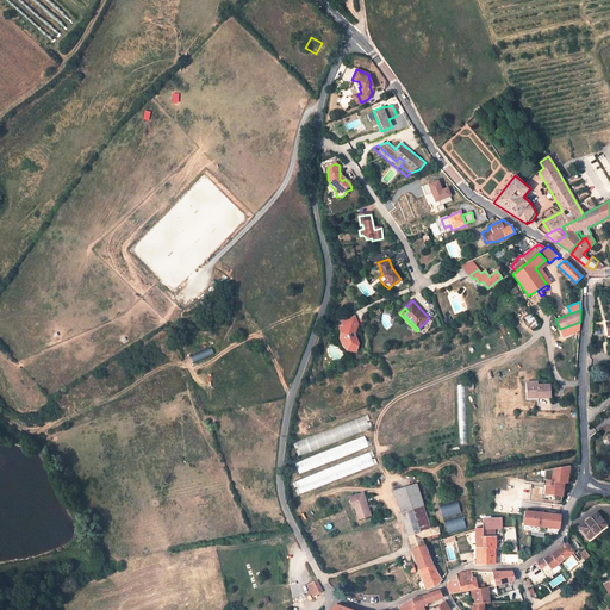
[(540,325),(530,312),(524,317),(533,330),(540,325)]
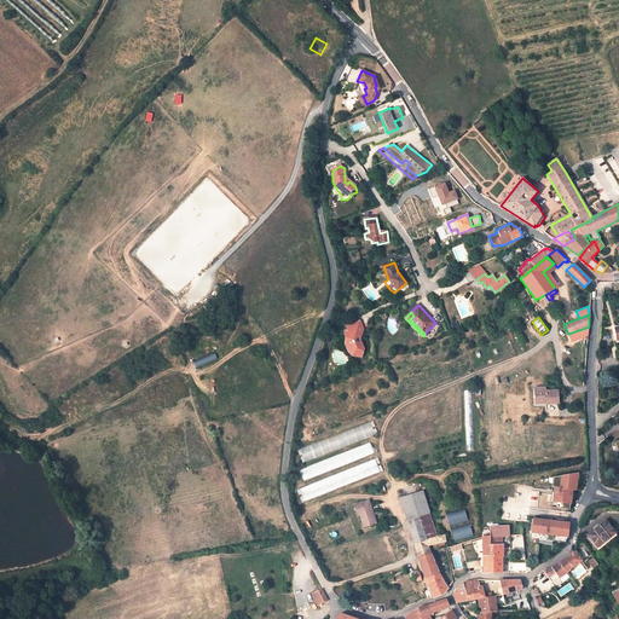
[(360,346),(359,340),(363,339),(362,335),(365,334),(366,333),(365,328),(366,328),(365,322),(351,327),(352,330),(347,331),(350,337),(347,346),(350,352),(362,359),(366,351),(364,345),(360,346)]
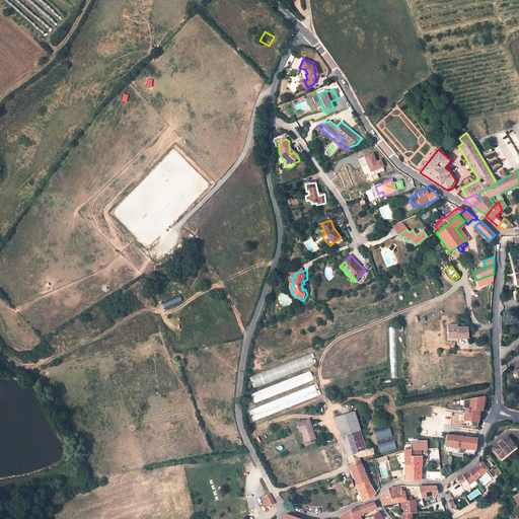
[(164,308),(182,301),(179,296),(161,303),(164,308)]
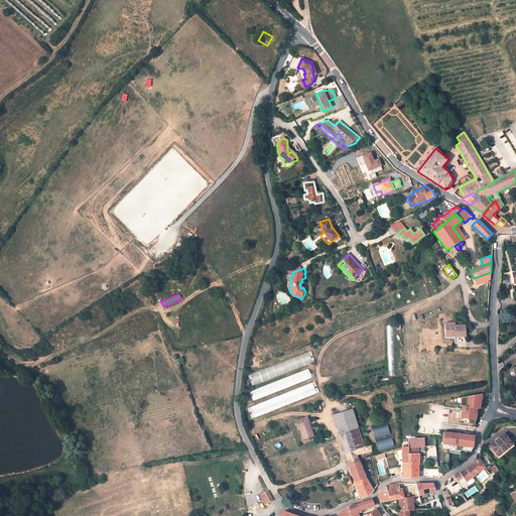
[(466,336),(465,326),(455,326),(455,323),(445,324),(445,334),(455,334),(455,337),(466,336)]
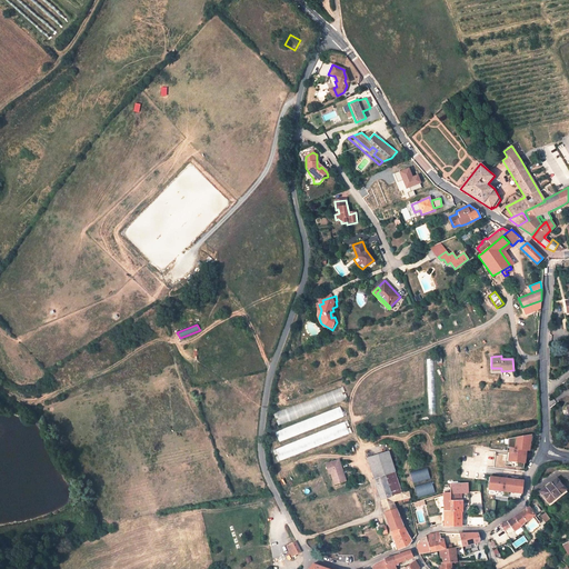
[(327,392),(328,398),(330,397),(331,402),(343,400),(341,389),(327,392)]
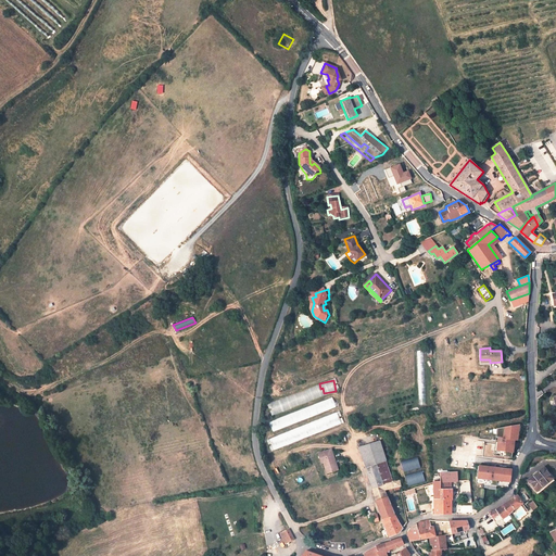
[(268,439),(273,450),(341,425),(337,414),(268,439)]
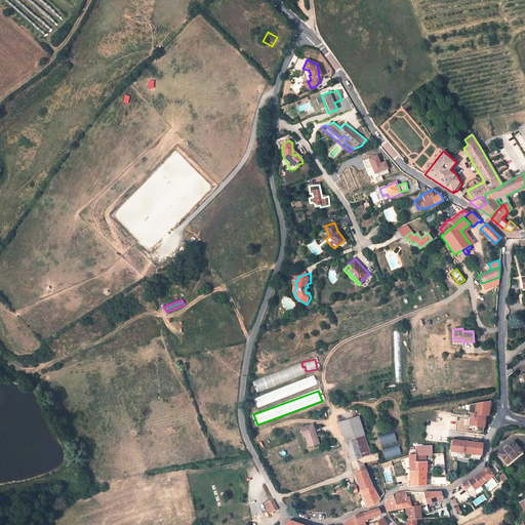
[(490,401),(470,404),(469,413),(471,413),(470,419),(457,418),(455,431),(483,435),(485,415),(488,415),(490,401)]
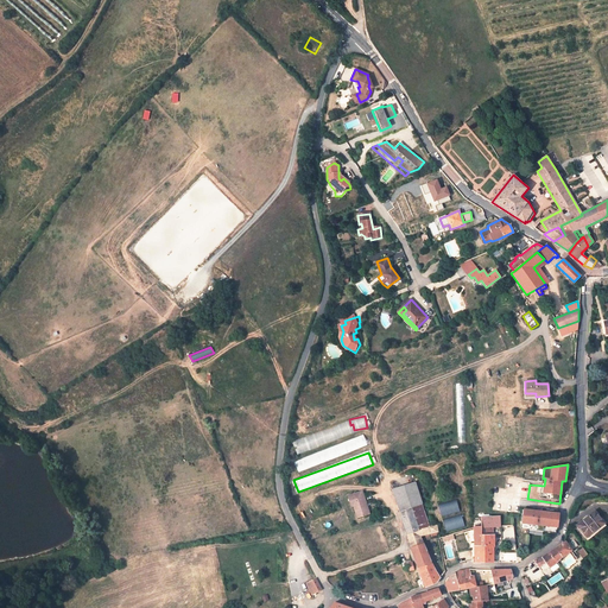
[(399,512),(406,534),(429,527),(422,505),(416,483),(392,491),(399,512)]
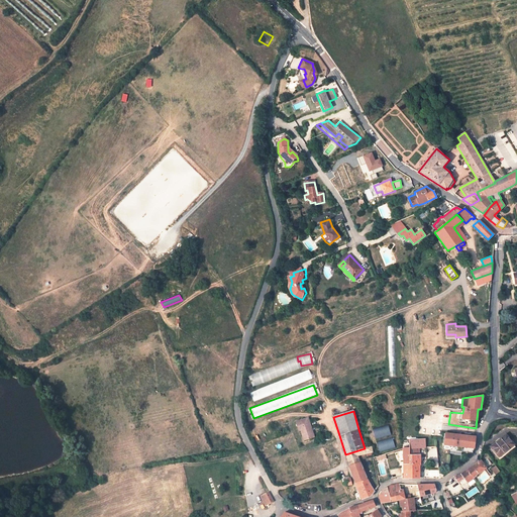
[(313,436),(307,417),(296,421),(298,430),(300,429),(303,440),(313,436)]
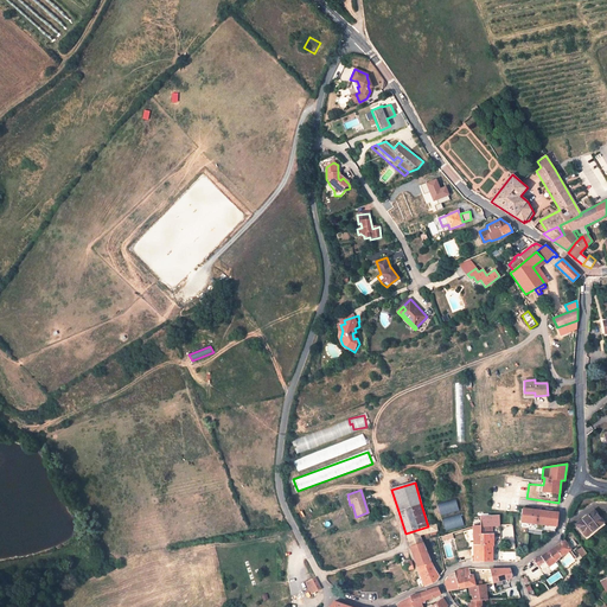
[(441,516),(459,511),(455,498),(438,504),(441,516)]
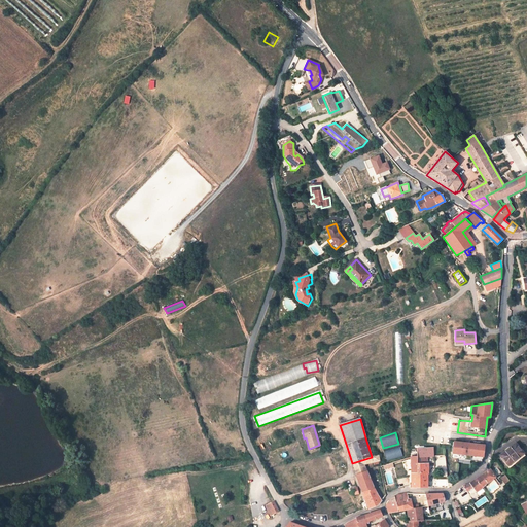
[(465,443),(453,441),(451,455),(452,455),(451,458),(482,461),(482,459),(483,459),(485,445),(476,444),(476,443),(465,442),(465,443)]
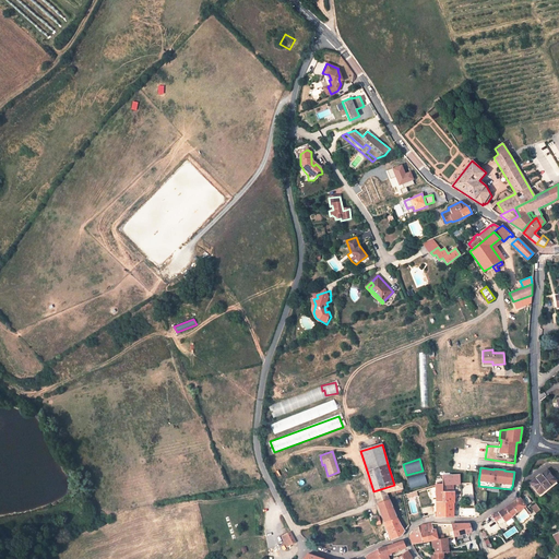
[(555,480),(547,470),(531,483),(535,489),(539,494),(555,480)]
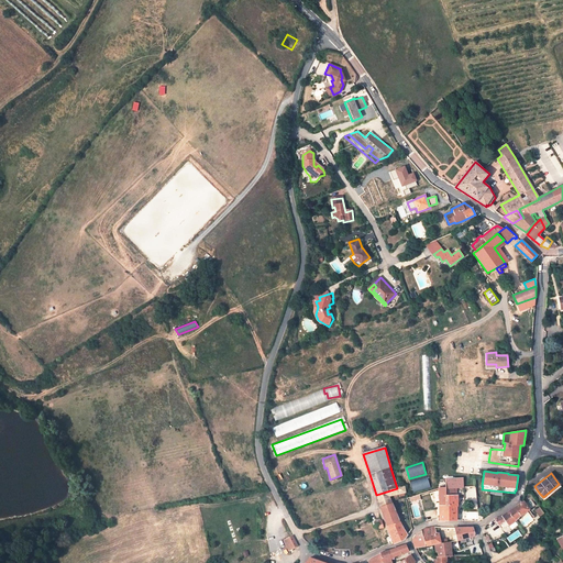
[(420,490),(430,487),(427,476),(417,479),(420,490)]
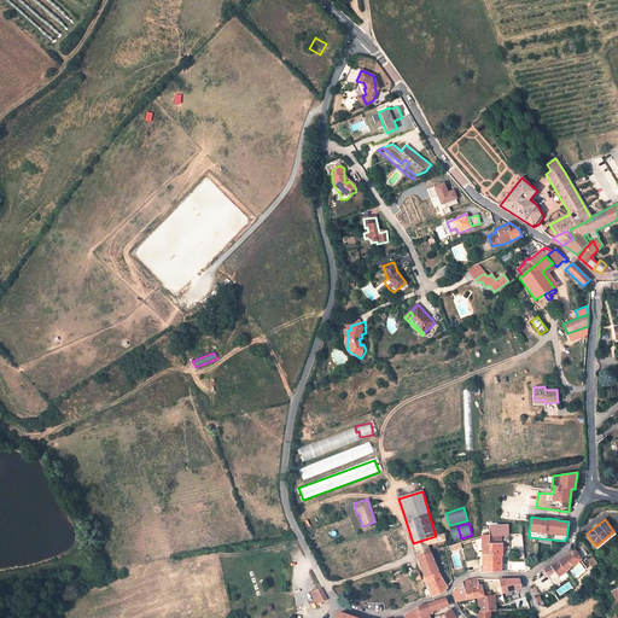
[(488,525),(489,535),(501,535),(508,534),(508,524),(488,525)]
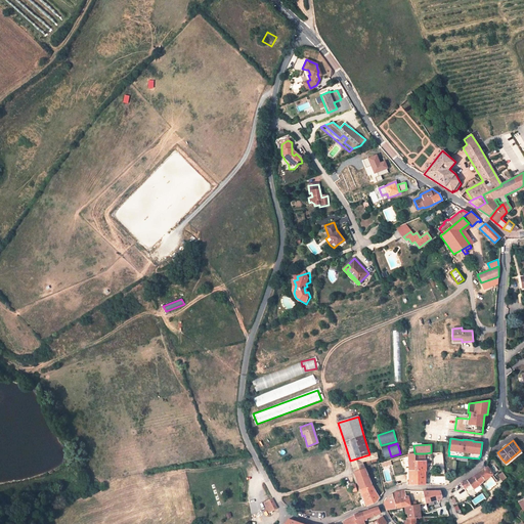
[(522,453),(520,450),(506,463),(501,459),(500,460),(506,467),(522,453)]
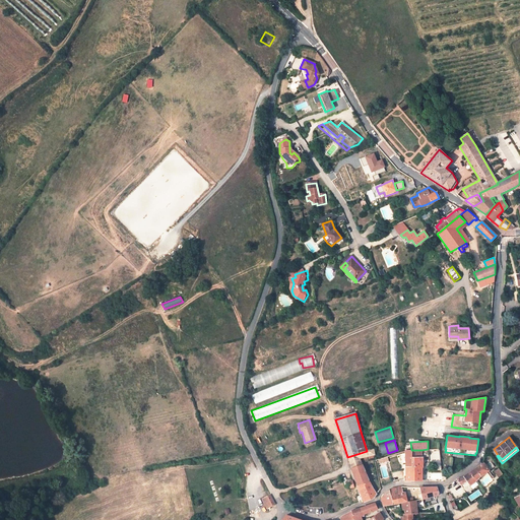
[(423,467),(421,457),(411,457),(411,450),(405,450),(406,480),(421,481),(421,475),(423,475),(424,473),(424,471),(423,470),(421,470),(421,467),(423,467)]
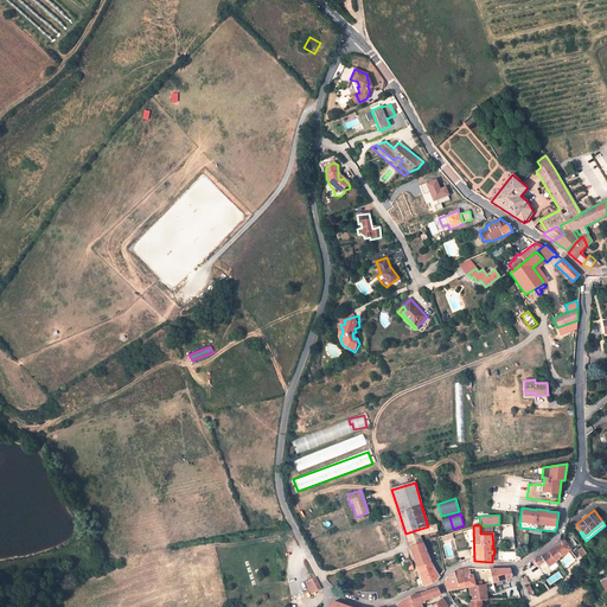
[(422,534),(429,532),(428,526),(406,534),(410,547),(422,543),(419,535),(422,534)]
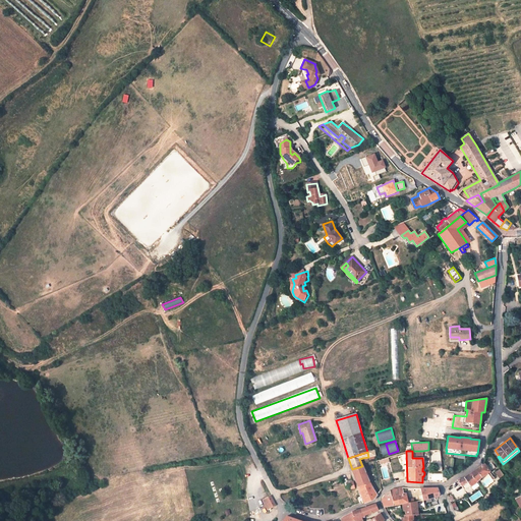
[(482,465),(471,473),(476,482),(477,481),(481,476),(489,471),(484,464),(482,465)]
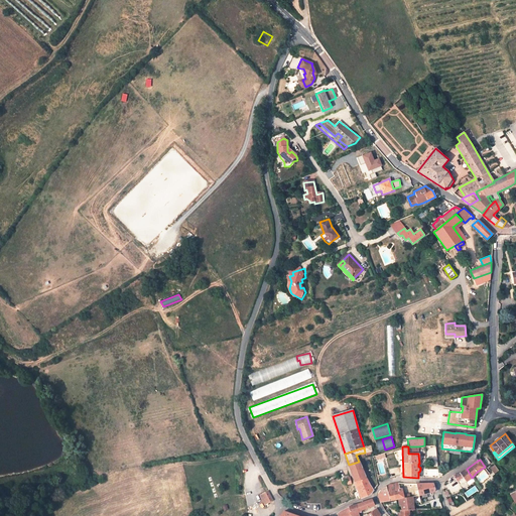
[(366,477),(359,462),(349,465),(354,483),(360,496),(361,499),(370,495),(373,491),(369,485),(366,477)]
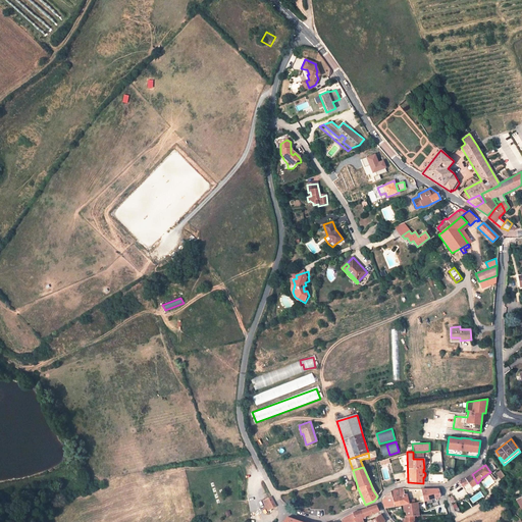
[(466,478),(459,481),(462,485),(464,490),(472,487),(477,483),(472,474),(466,478)]
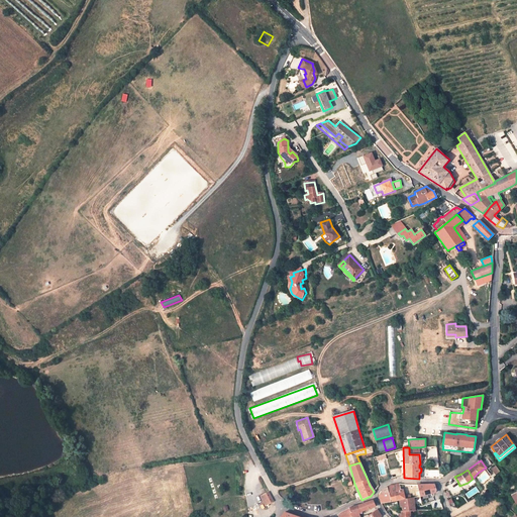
[(404,499),(403,490),(400,490),(399,484),(397,484),(394,485),(390,486),(386,487),(382,490),(383,494),(379,495),(381,503),(393,501),(404,499)]
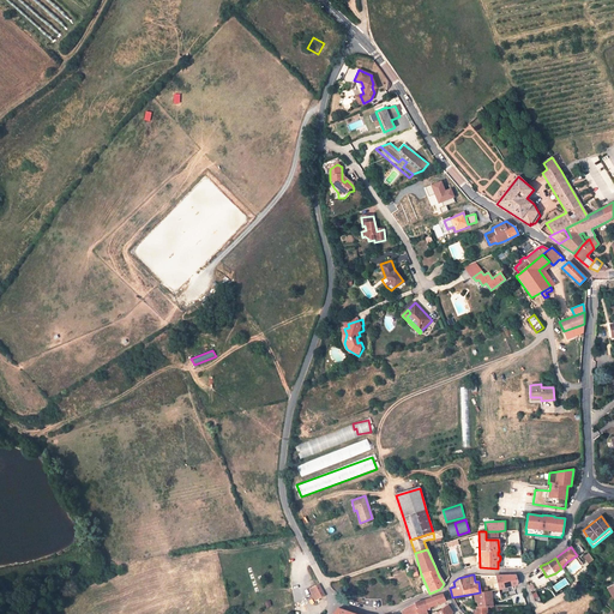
[(498,590),(517,585),(518,582),(517,577),(515,576),(495,576),(498,590)]
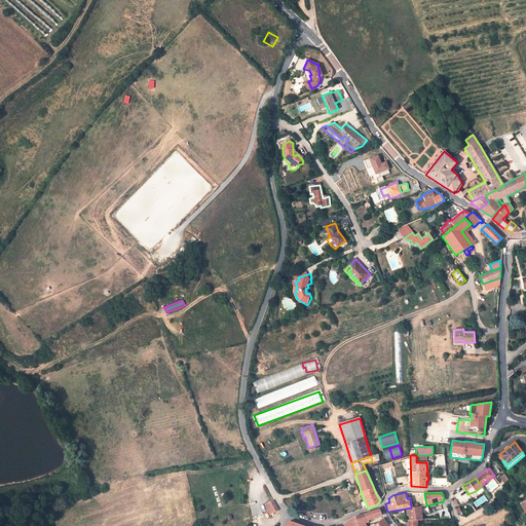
[(274,500),(268,503),(273,513),(278,510),(274,500)]
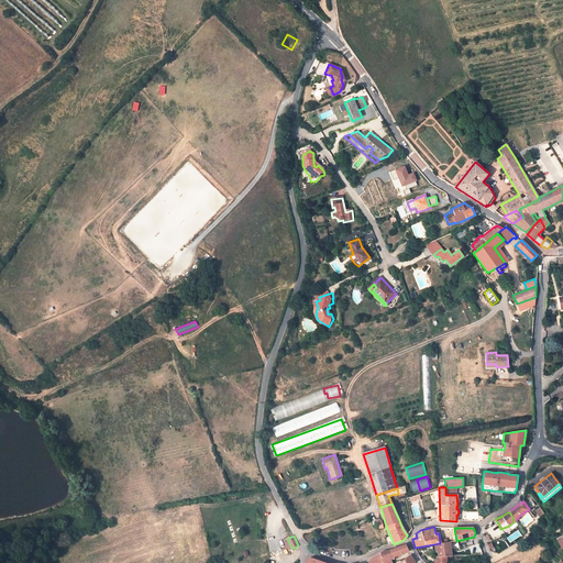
[(451,556),(450,542),(434,545),(437,552),(438,552),(439,556),(446,556),(451,556)]
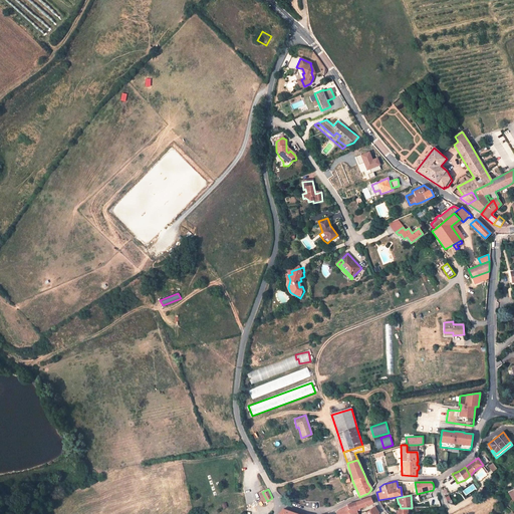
[(357,513),(356,510),(360,508),(372,503),(370,499),(370,498),(369,498),(368,497),(346,505),(341,507),(336,510),(337,513),(345,513),(349,513),(357,513)]
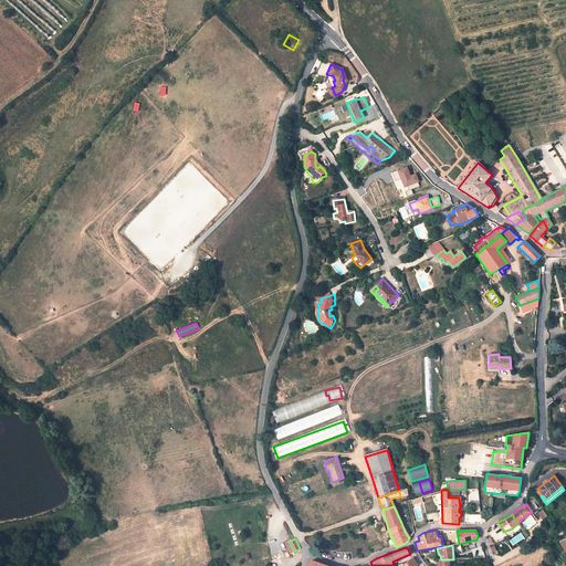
[(481,547),(472,548),(473,556),(484,555),(481,547)]
